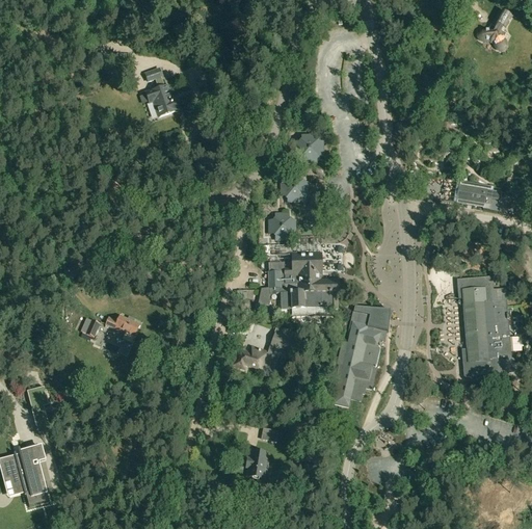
[(501,28),(503,26),(505,26),(511,15),(502,9),(496,22),(498,23),(496,25),(491,23),(489,27),(484,27),(481,29),(479,33),(481,36),(485,38),(489,38),(493,36),(495,37),(496,41),(497,45),(502,48),(505,47),(507,44),(506,42),(507,41),(508,41),(511,34),(501,28)]
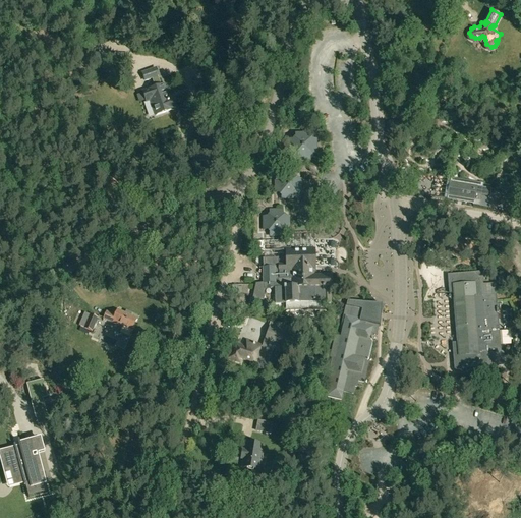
[(170,96),(165,82),(161,84),(158,74),(156,67),(142,71),(145,78),(152,76),(155,87),(142,91),(146,100),(150,98),(155,114),(178,106),(174,95),(170,96)]
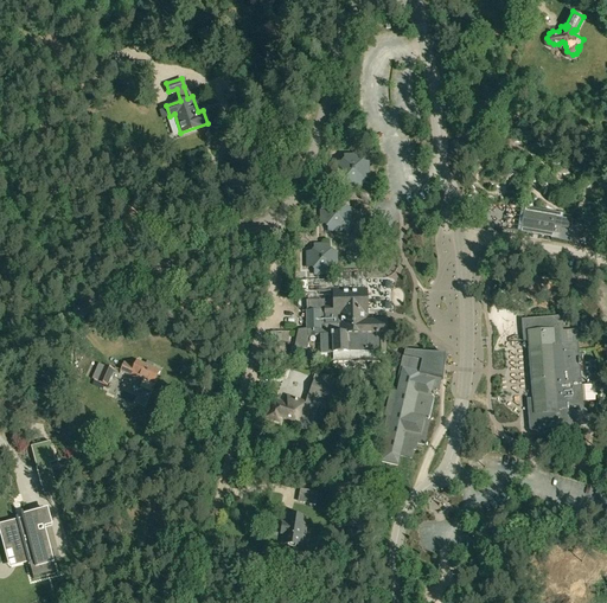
[(366,154),(337,155),(337,184),(366,184),(366,154)]
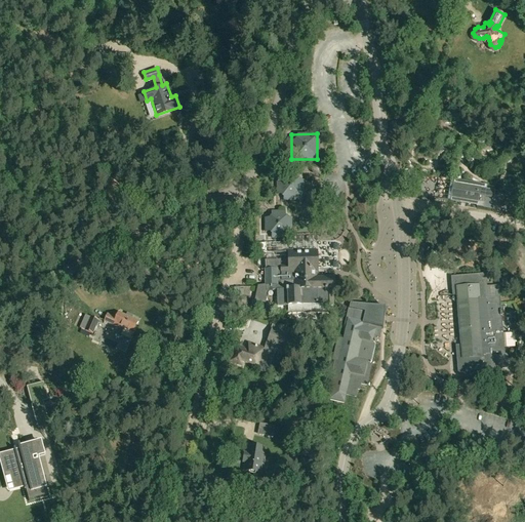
[(296,178),(296,172),(283,172),(283,178),(277,178),(277,191),(283,191),(283,197),(296,197),(296,191),(303,191),(303,178),(296,178)]
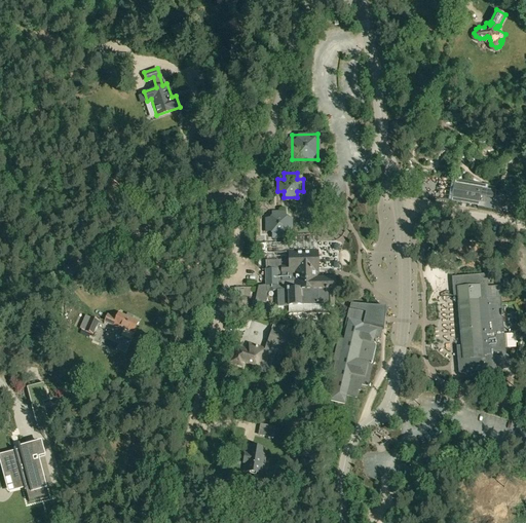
[(454,182),(455,178),(442,176),(438,196),(451,198),(452,194),(454,182)]
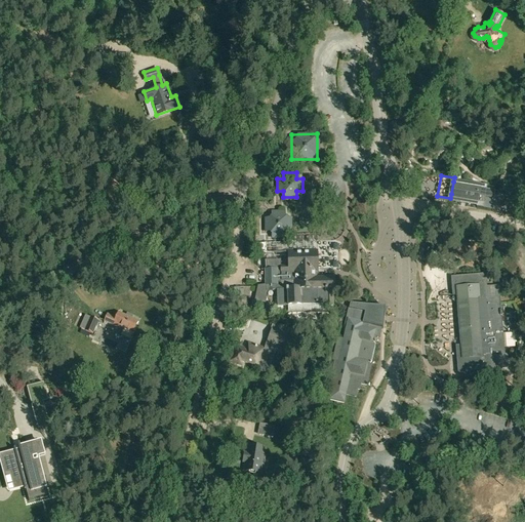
[(453,182),(451,194),(478,198),(480,187),(453,182)]
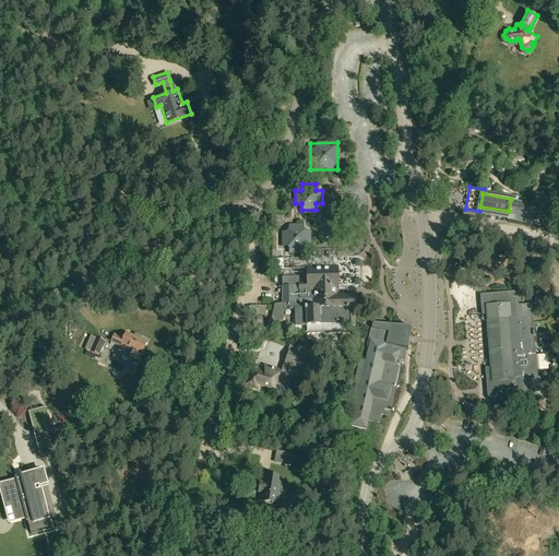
[(304,231),(304,224),(289,224),(289,231),(283,231),(283,245),(289,245),(289,251),(304,251),(304,245),(310,245),(310,231),(304,231)]
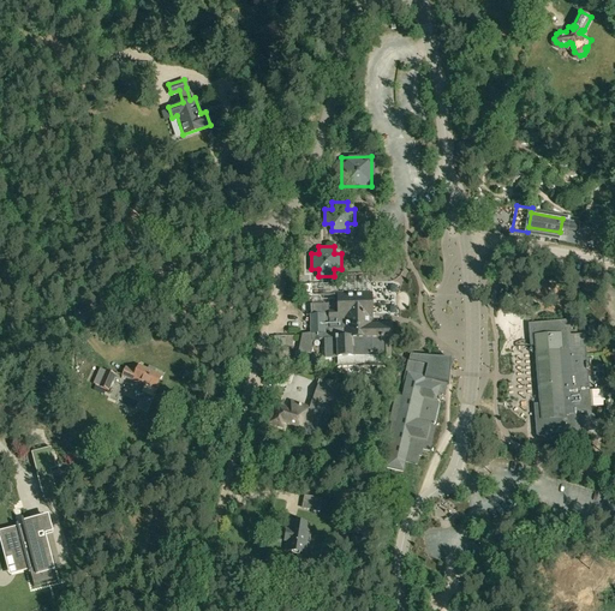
[(323,337),(324,358),(339,357),(339,358),(390,355),(390,343),(392,343),(392,321),(371,321),(371,291),(338,292),(338,309),(328,309),(329,313),(310,313),(310,331),(302,333),(298,349),(310,352),(312,340),(318,340),(318,337),(323,337)]
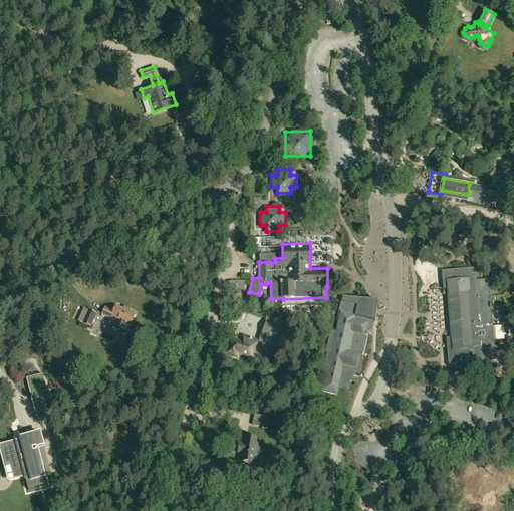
[(492,358),(491,345),(495,345),(491,307),(492,307),(491,302),(490,289),(475,290),(473,266),(442,269),(443,287),(449,287),(454,335),(447,336),(449,362),(492,358)]
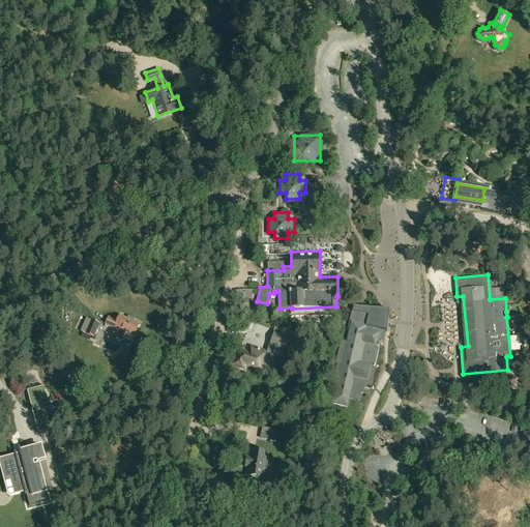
[(352,311),(351,311),(348,326),(349,327),(346,341),(344,340),(339,358),(334,376),(336,376),(330,401),(347,405),(349,397),(359,399),(360,391),(362,391),(364,385),(370,387),(374,367),(371,366),(375,362),(379,345),(376,345),(378,337),(382,338),(385,328),(386,329),(387,324),(387,320),(386,319),(387,308),(353,303),(352,311)]
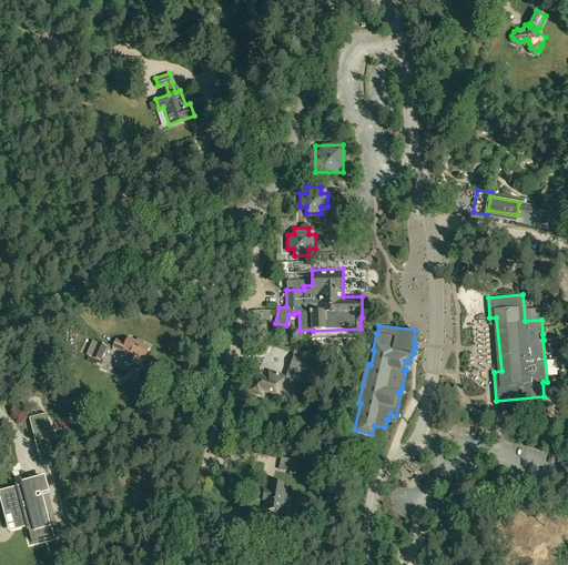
[(294,342),(293,333),(284,333),(285,342),(294,342)]
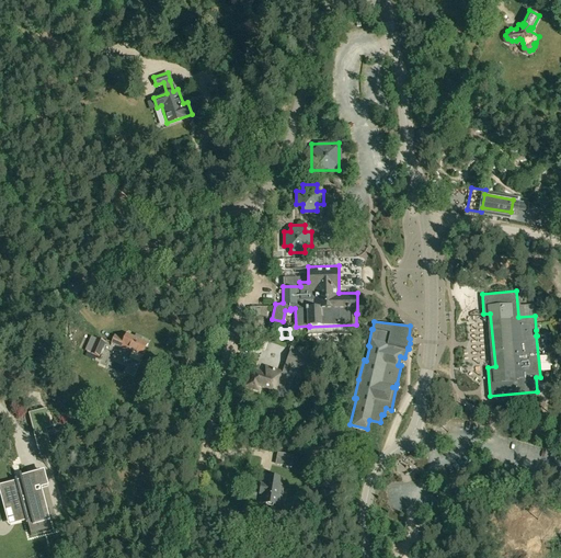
[(147,342),(126,332),(124,338),(115,333),(112,341),(126,349),(127,346),(142,353),(147,342)]
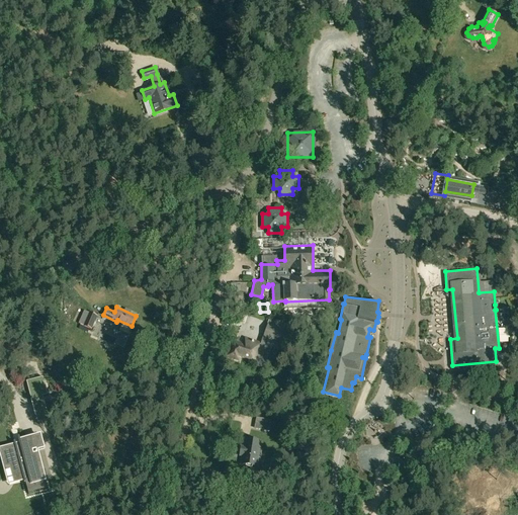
[(90,311),(84,324),(91,327),(97,314),(90,311)]
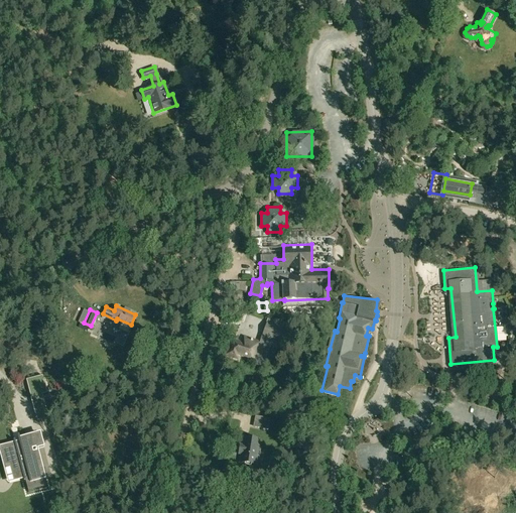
[(284,342),(291,325),(268,315),(259,340),(244,335),(243,336),(233,333),(229,345),(228,345),(225,351),(236,355),(238,352),(253,358),(255,352),(265,356),(269,344),(279,347),(281,341),(284,342)]
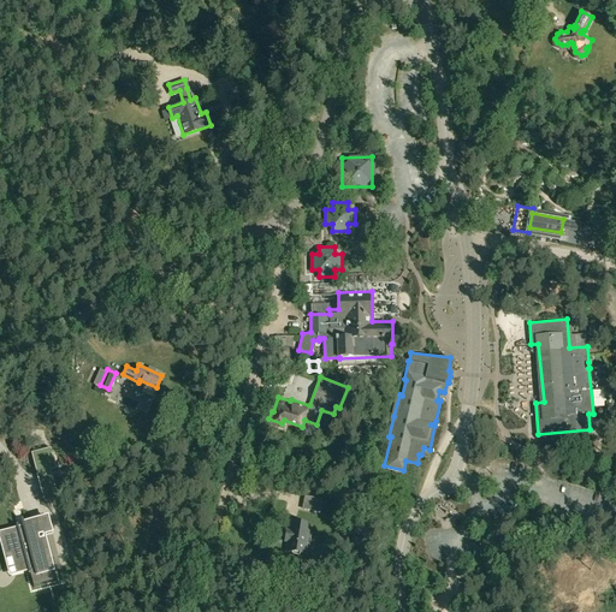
[(323,495),(304,493),(302,506),(320,509),(323,495)]
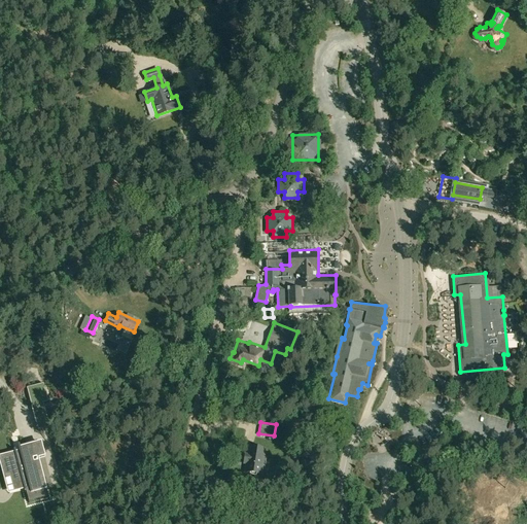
[(33,498),(43,495),(29,445),(19,447),(20,451),(5,455),(7,464),(4,465),(6,472),(9,470),(13,484),(28,480),(33,498)]
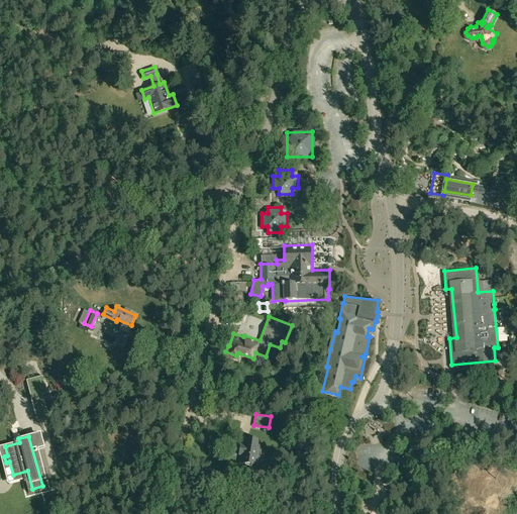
[(260,440),(244,438),(240,461),(255,464),(256,455),(260,456),(261,448),(259,447),(260,440)]
